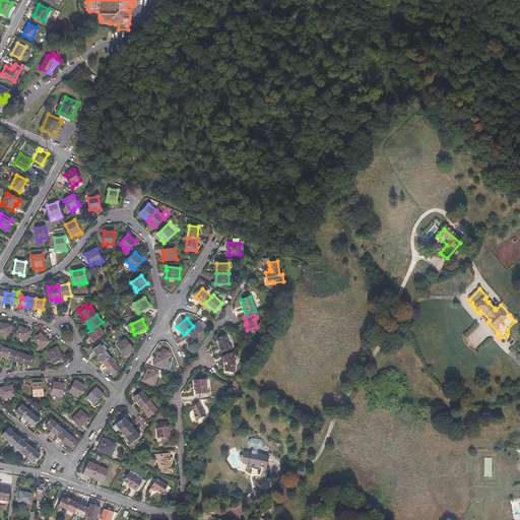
[(193,326),(188,331),(195,338),(204,330),(197,322),(193,326)]
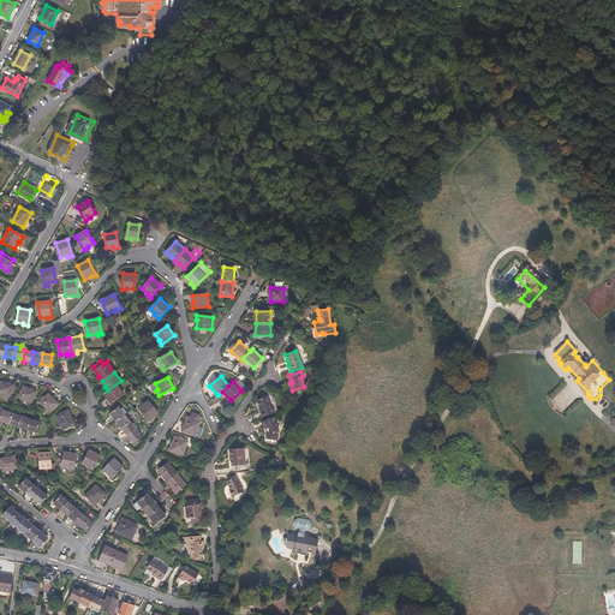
[(0,382),(0,393),(11,396),(13,384),(0,382)]
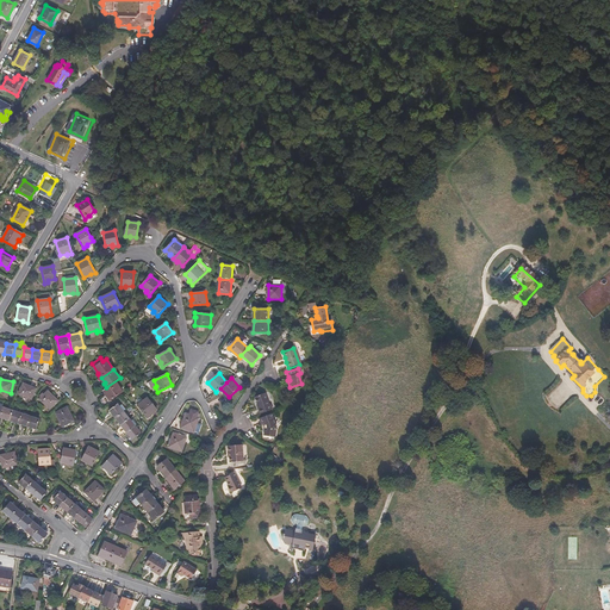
[(117,383),(104,391),(107,397),(106,398),(109,402),(123,392),(117,383)]
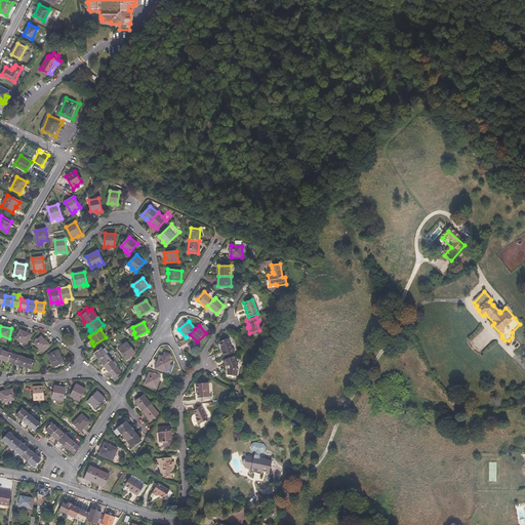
[(21,330),(15,339),(27,345),(31,334),(21,330)]
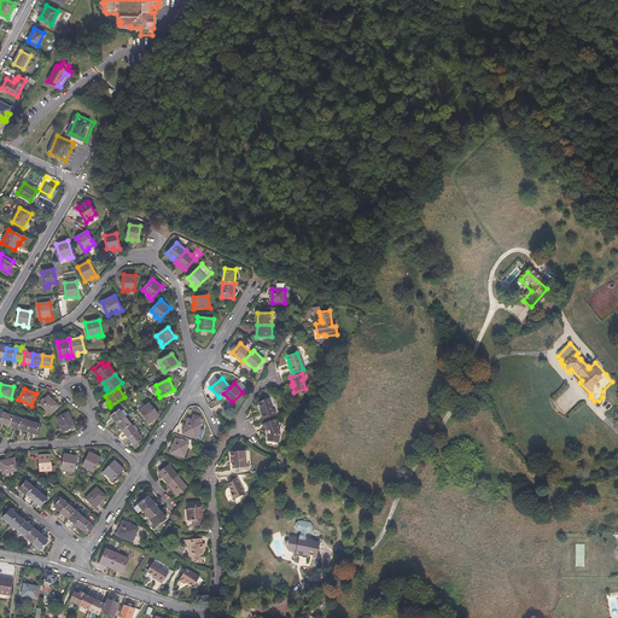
[(48,396),(40,404),(50,414),(58,406),(48,396)]
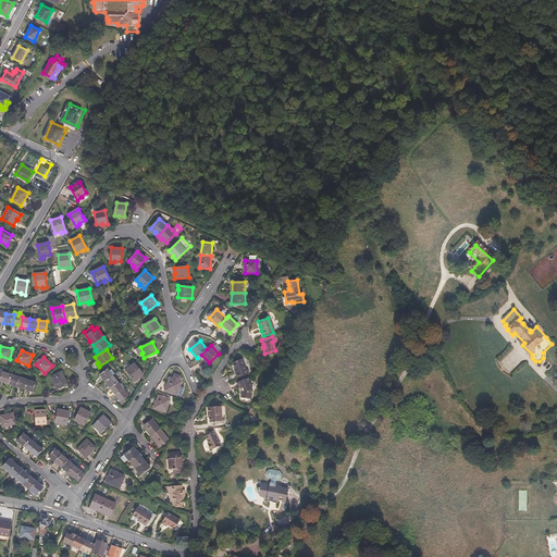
[(243,371),(239,360),(230,363),(235,379),(246,374),(244,370),(243,371)]
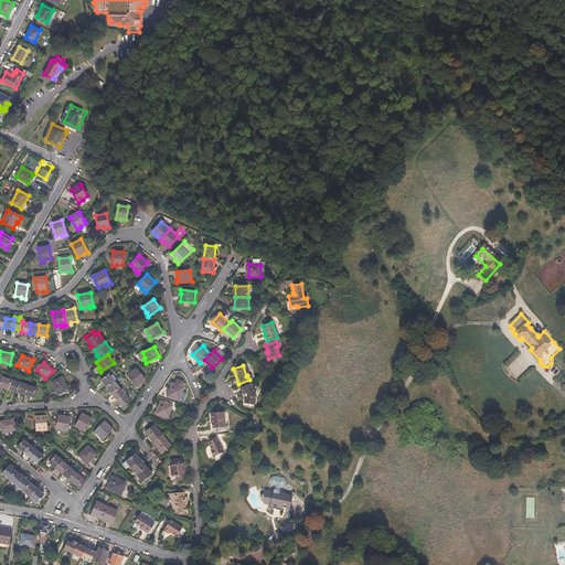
[(146,380),(138,370),(132,373),(131,372),(127,375),(137,387),(146,380)]
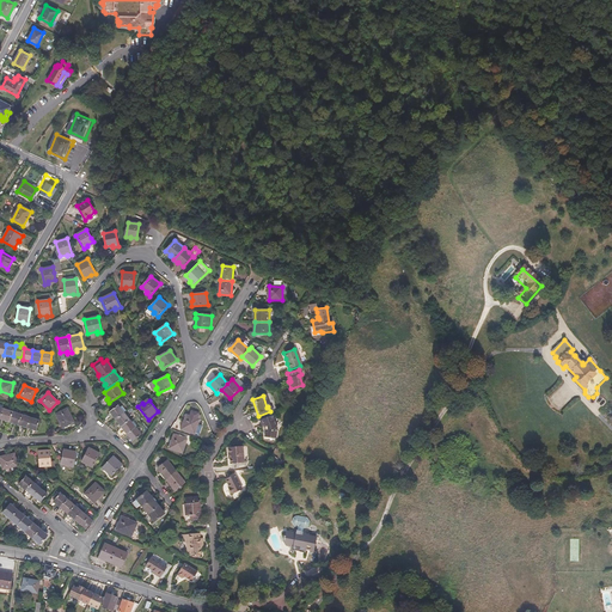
[(110,412),(116,420),(124,412),(127,411),(123,405),(120,408),(118,405),(110,412)]
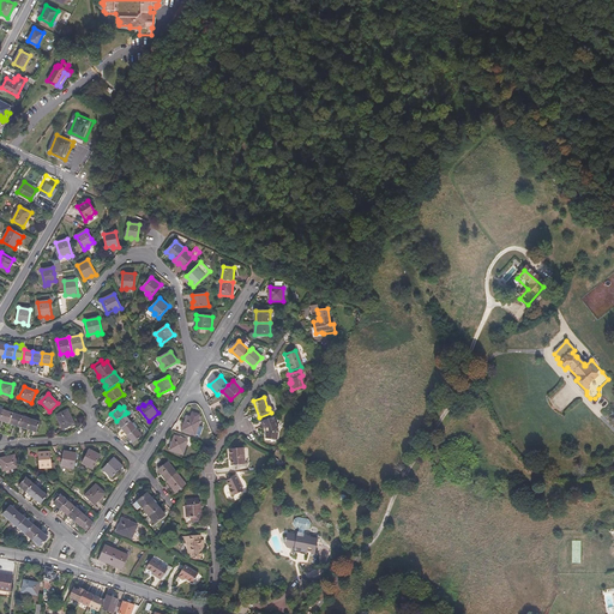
[(0,419),(0,420),(8,423),(12,414),(4,410),(0,419)]
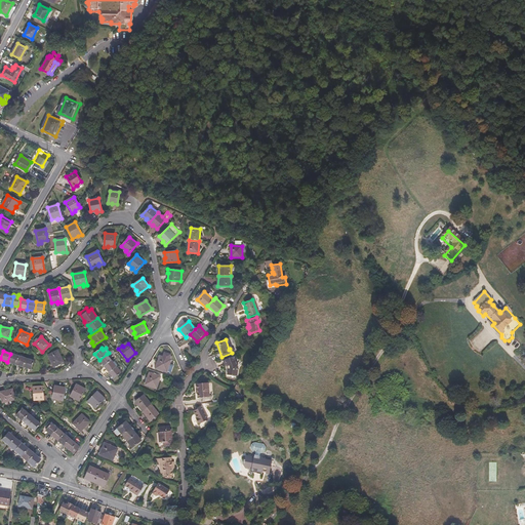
[(57,351),(47,355),(53,367),(64,362),(57,351)]
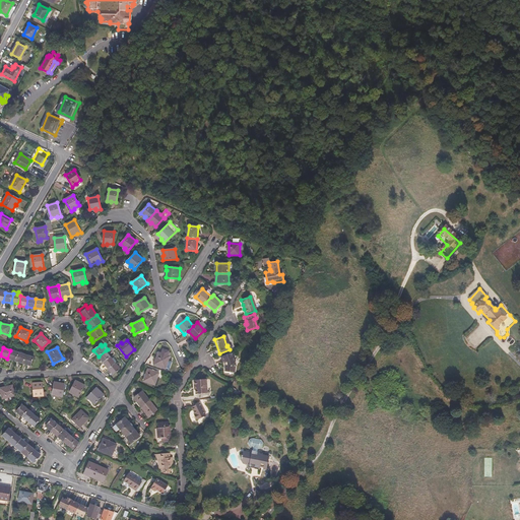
[(7,359),(15,361),(18,352),(10,350),(7,359)]
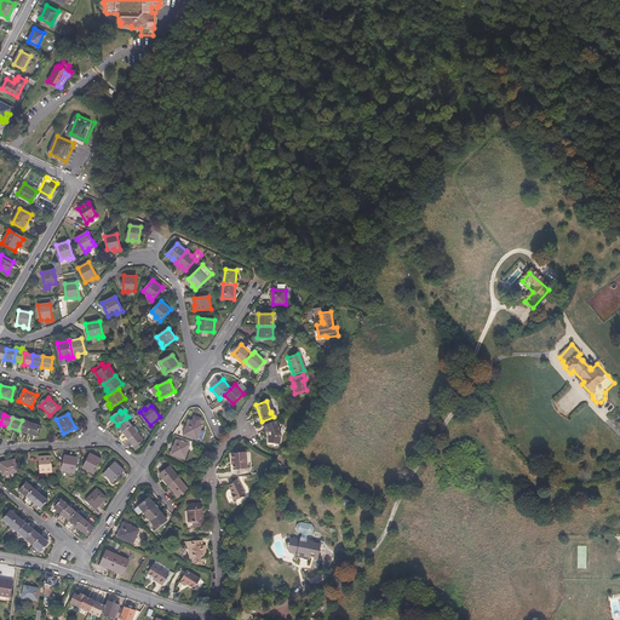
[(124,432),(131,426),(126,418),(118,425),(124,432)]
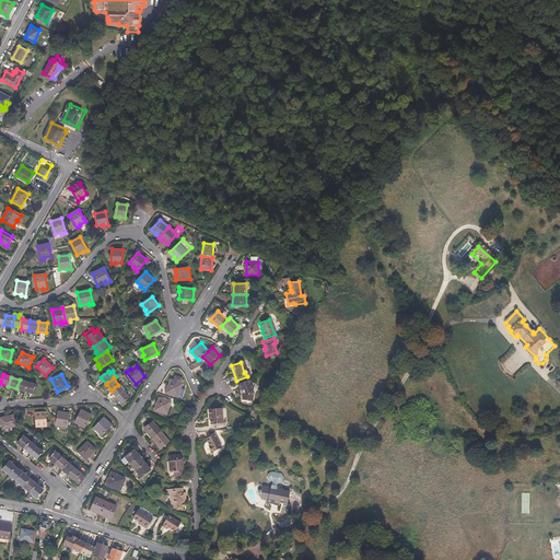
[(182,380),(176,377),(175,382),(171,381),(166,393),(177,397),(182,384),(181,384),(182,380)]
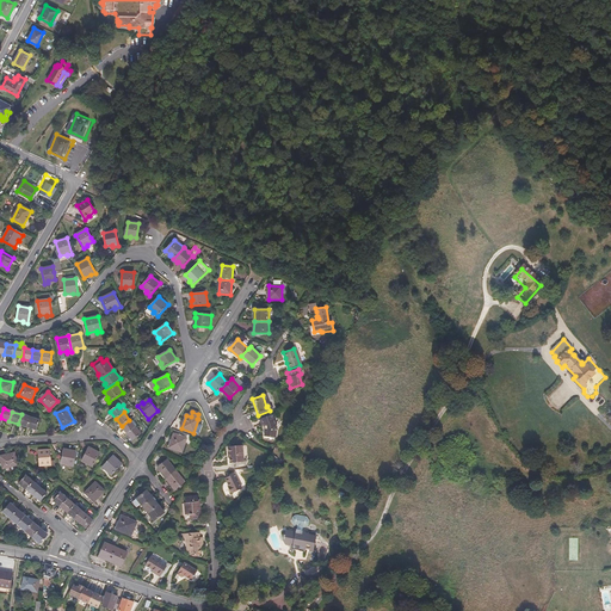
[(18,424),(28,427),(30,418),(22,414),(18,424)]
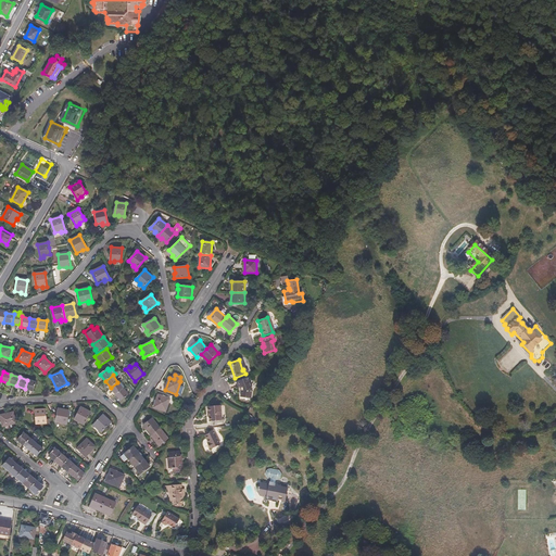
[(243,378),(232,382),(235,389),(236,388),(238,391),(237,399),(247,400),(248,390),(243,378)]
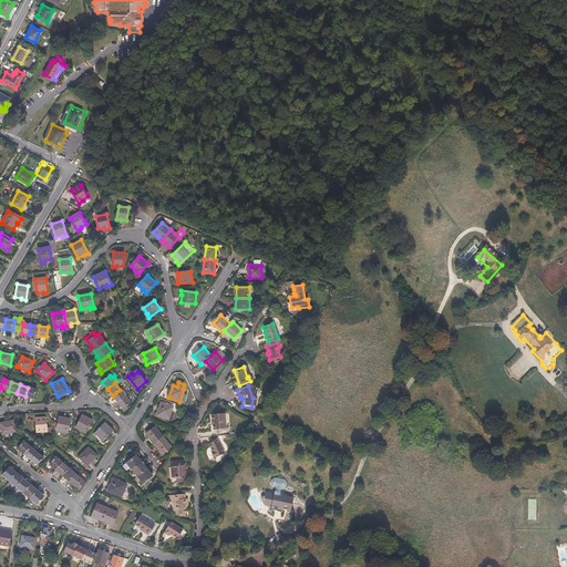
[(28,388),(26,397),(33,399),(37,390),(28,388)]
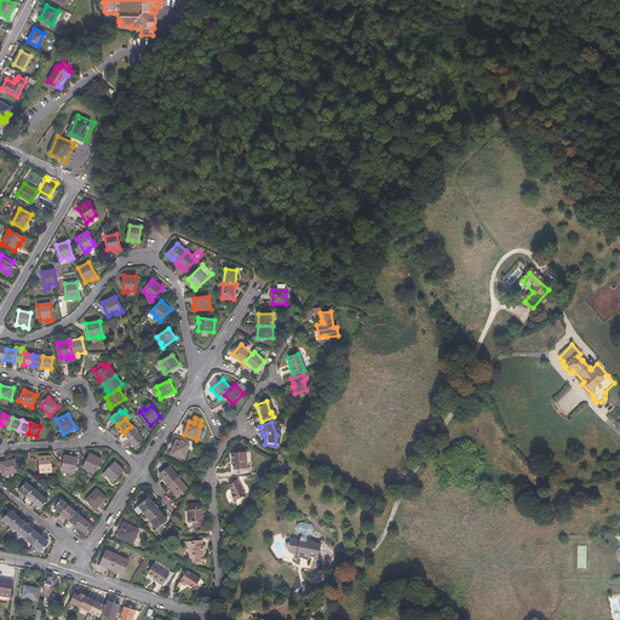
[(128,440),(137,434),(131,426),(124,432),(128,440)]
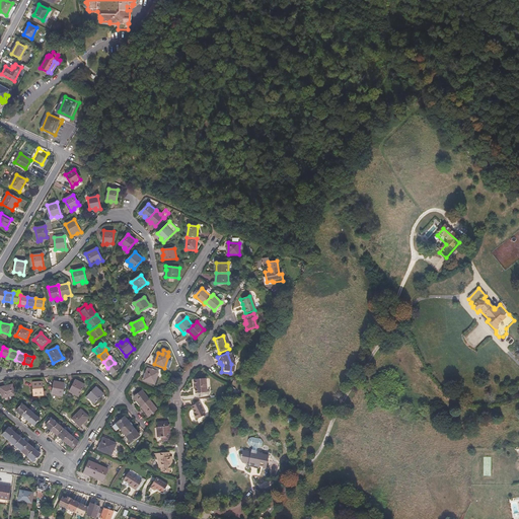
[(115,363),(107,368),(113,374),(120,369),(115,363)]
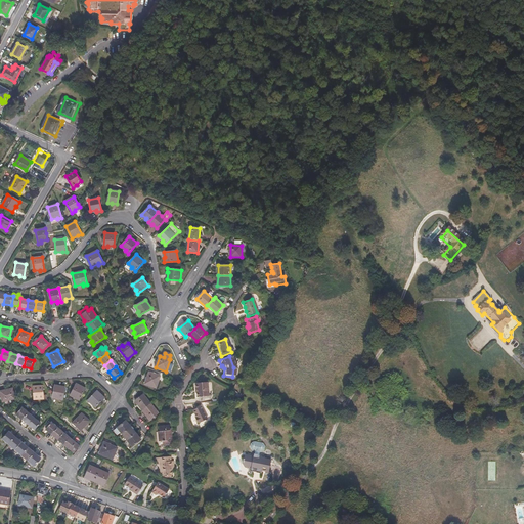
[(163,378),(149,373),(145,384),(156,388),(158,382),(162,383),(163,378)]
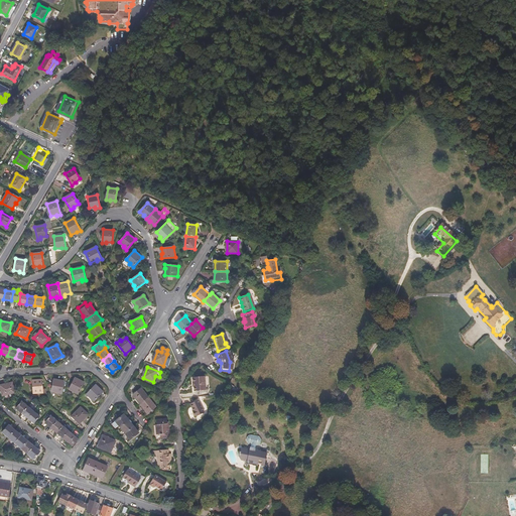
[(192,377),(194,391),(206,390),(205,376),(192,377)]
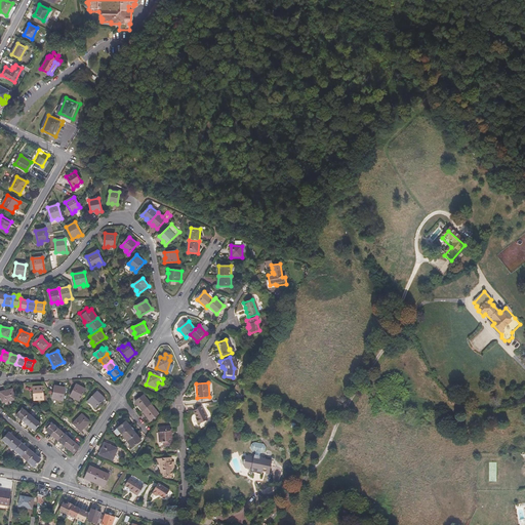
[(76,384),(70,396),(76,399),(75,400),(79,402),(86,389),(76,384)]
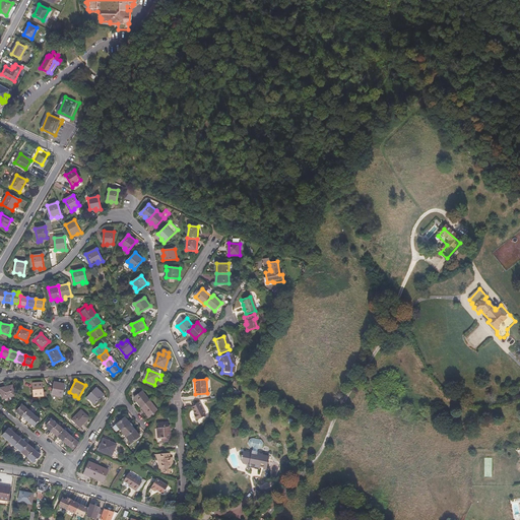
[(54,382),(52,394),(58,395),(58,396),(62,397),(64,384),(54,382)]
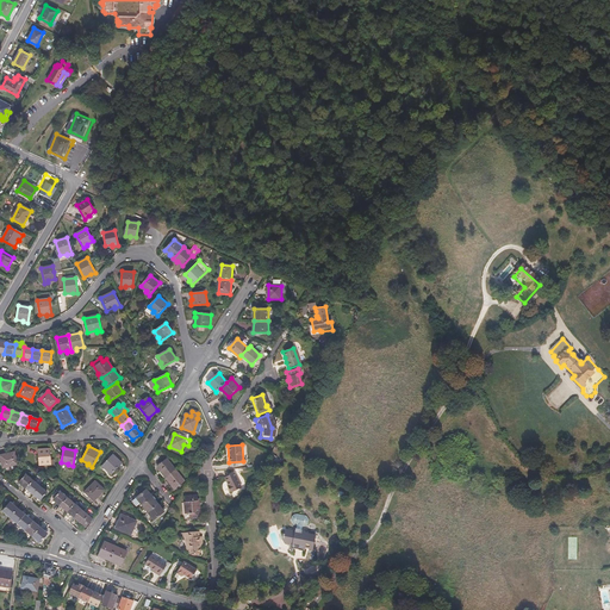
[(37,450),(38,464),(45,464),(45,465),(51,465),(50,449),(37,450)]
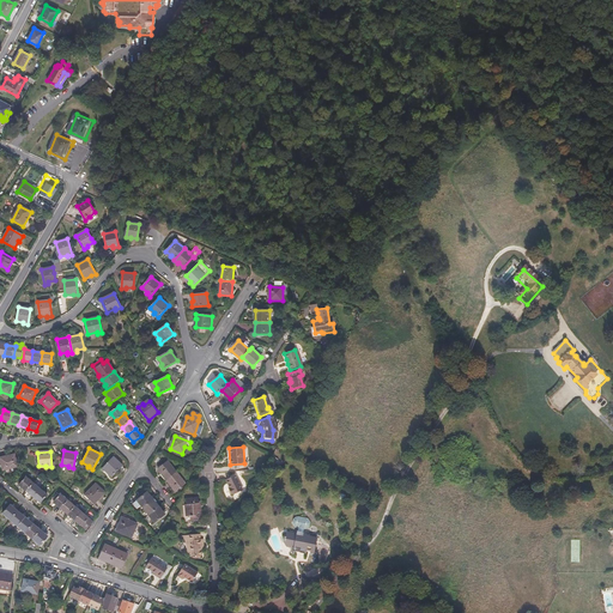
[(0,457),(0,460),(2,471),(17,467),(14,455),(0,457)]
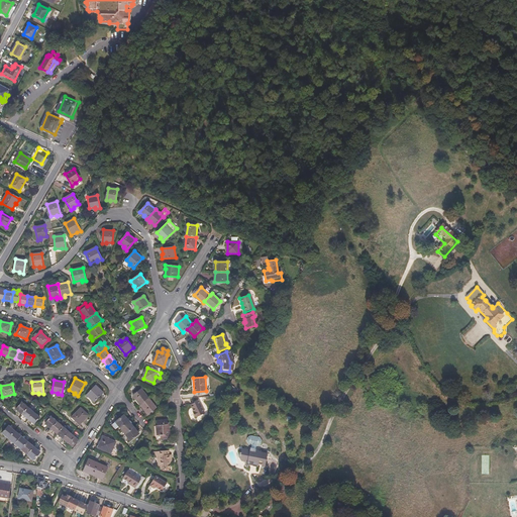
[(96,386),(87,394),(92,399),(91,400),(94,403),(103,393),(96,386)]
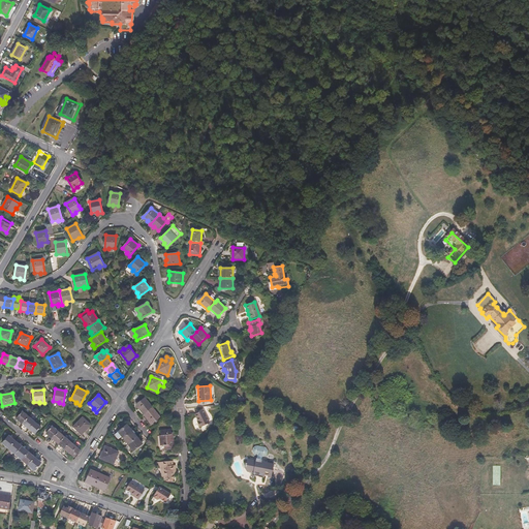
[(144,414),(152,407),(145,398),(136,404),(144,414)]
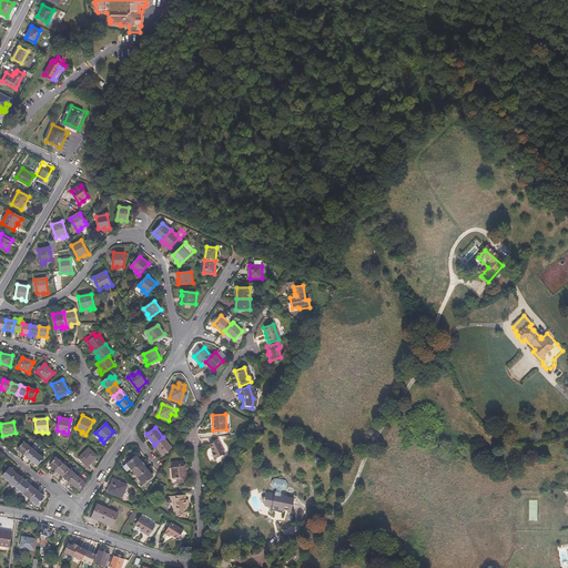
[(163,437),(154,445),(163,455),(171,448),(163,437)]
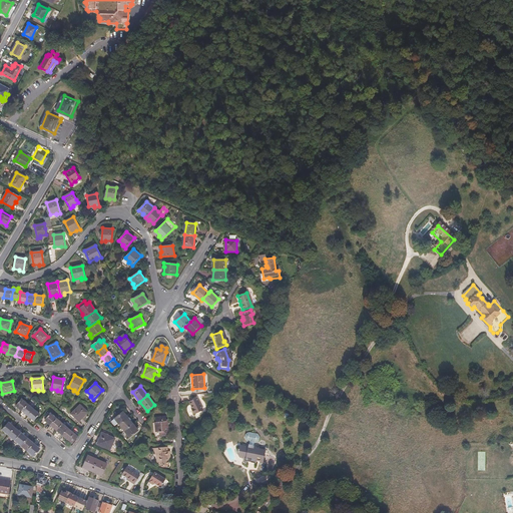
[(187,402),(191,409),(190,409),(192,414),(194,414),(202,410),(195,398),(187,402)]
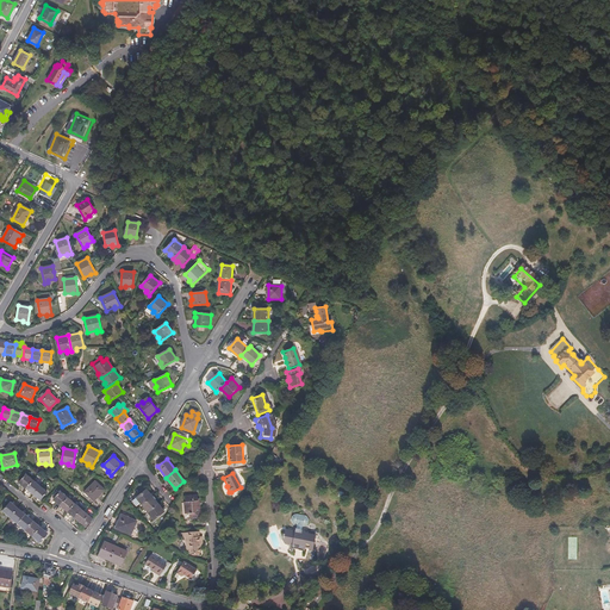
[(18,483),(25,489),(32,481),(25,475),(18,483)]
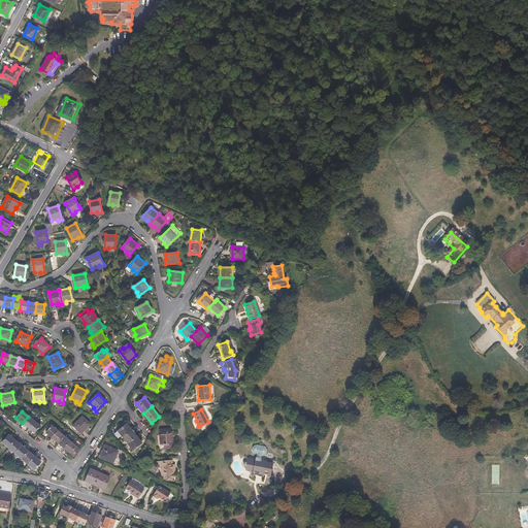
[(22,423),(28,428),(34,421),(28,417),(22,423)]
